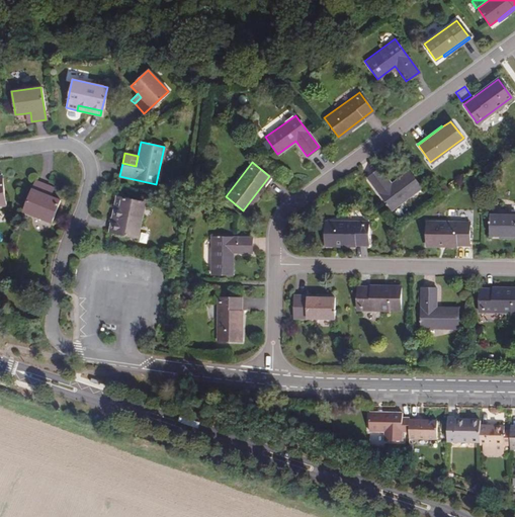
[(390,183),(378,168),(366,177),(390,209),(420,187),(408,171),(390,183)]
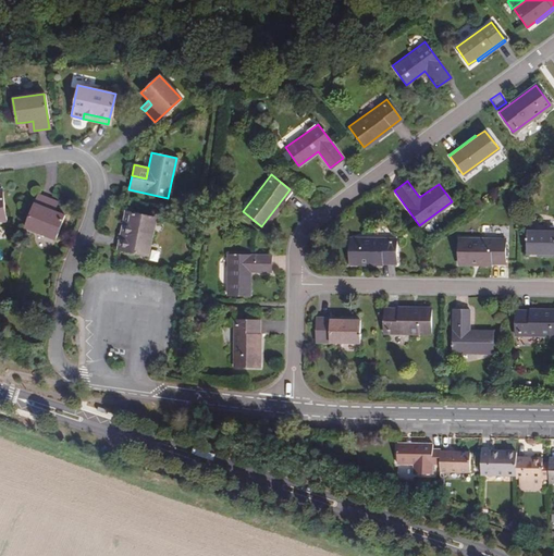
[(62,214),(52,210),(47,208),(50,199),(37,194),(23,226),(52,238),(62,214)]
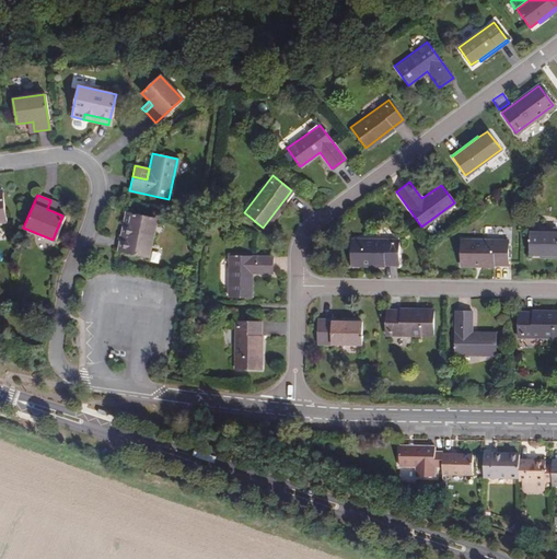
[(47,209),(53,211),(56,202),(50,200),(47,209)]
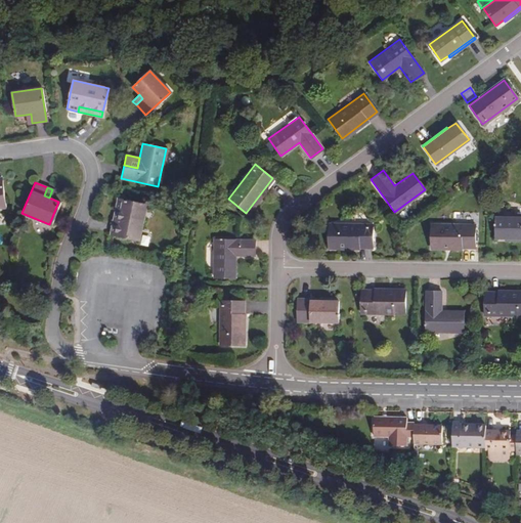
[(117,198),(115,210),(119,211),(114,234),(137,241),(145,205),(117,198)]
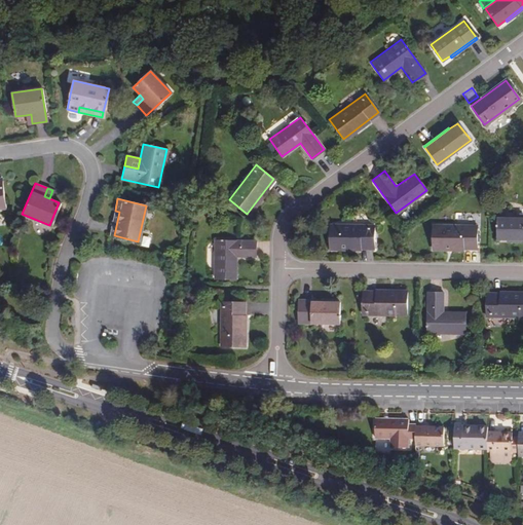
[(119,212),(115,211),(109,235),(114,235),(119,212)]
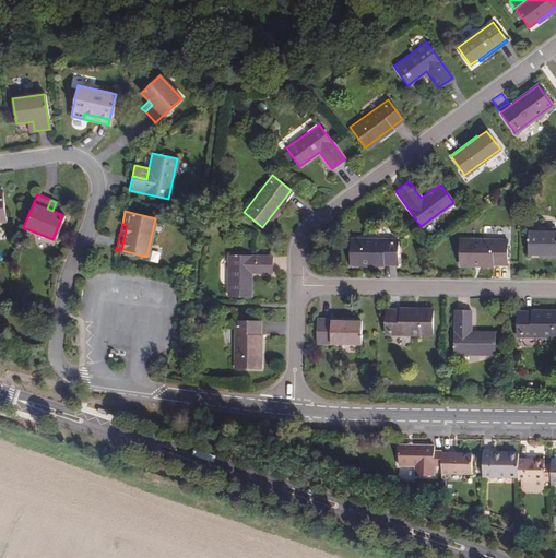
[(537,253),(555,253),(555,232),(528,232),(527,253),(537,253)]
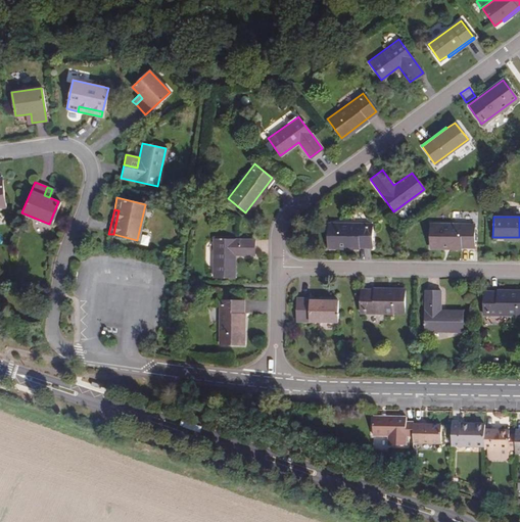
[(370,247),(370,224),(327,223),(326,246),(370,247)]
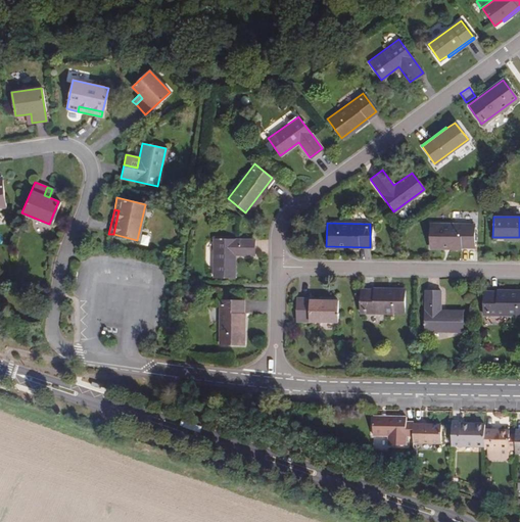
[(473,225),(429,224),(429,246),(472,247),(473,225)]
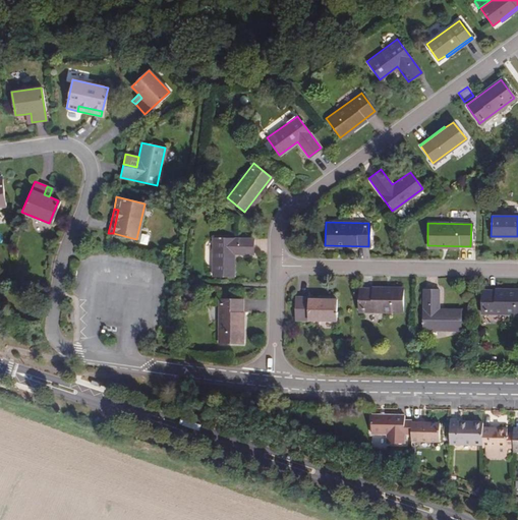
[(251,254),(252,238),(212,237),(212,275),(231,275),(232,253),(251,254)]
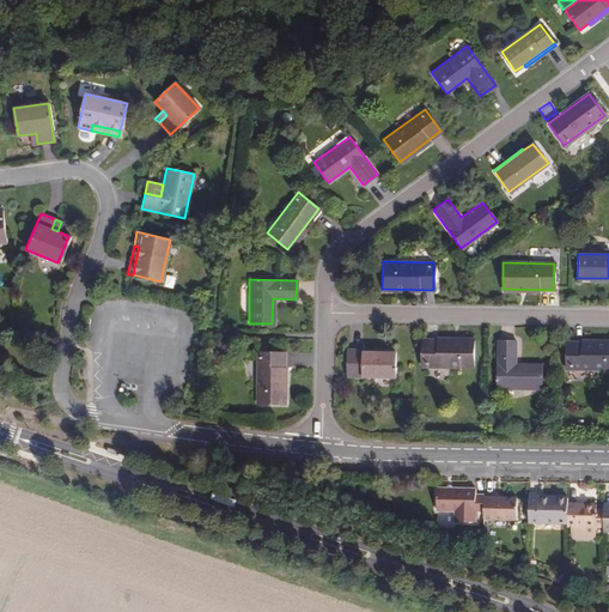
[(472,367),(472,340),(421,339),(420,367),(472,367)]
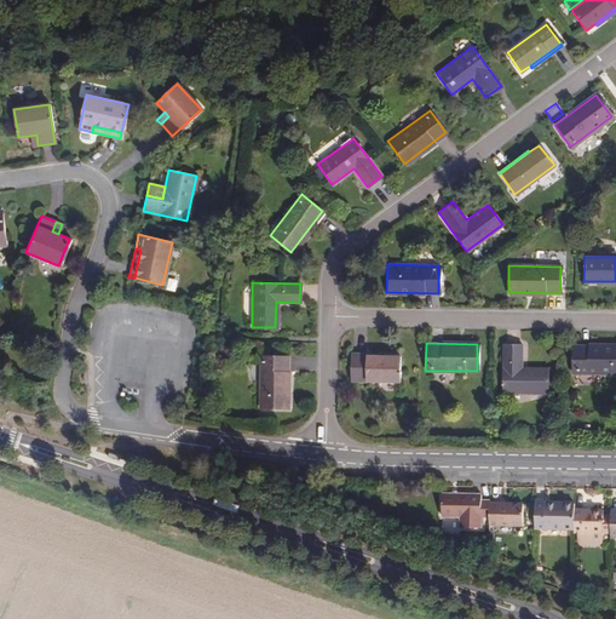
[(519,367),(520,344),(502,344),(501,393),(546,393),(546,368),(519,367)]
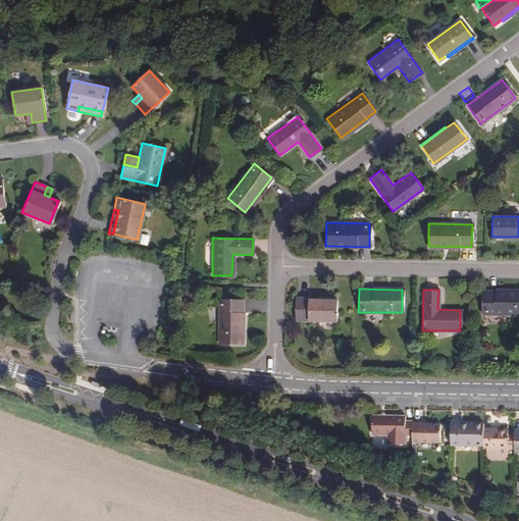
[(518,314),(518,291),(481,291),(481,314),(518,314)]
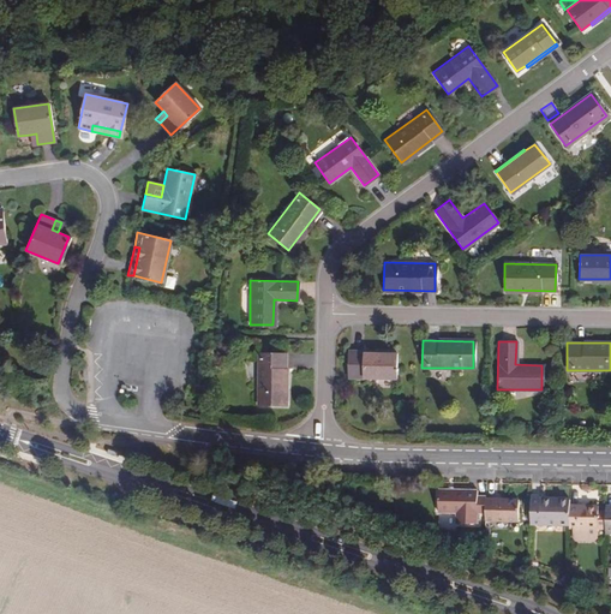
[(283,405),(285,353),(257,352),(256,405),(283,405)]
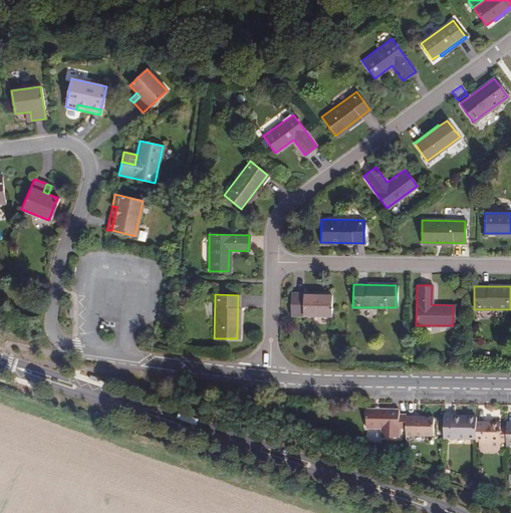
[(321,295),(290,294),(290,315),(330,316),(330,295),(321,295)]
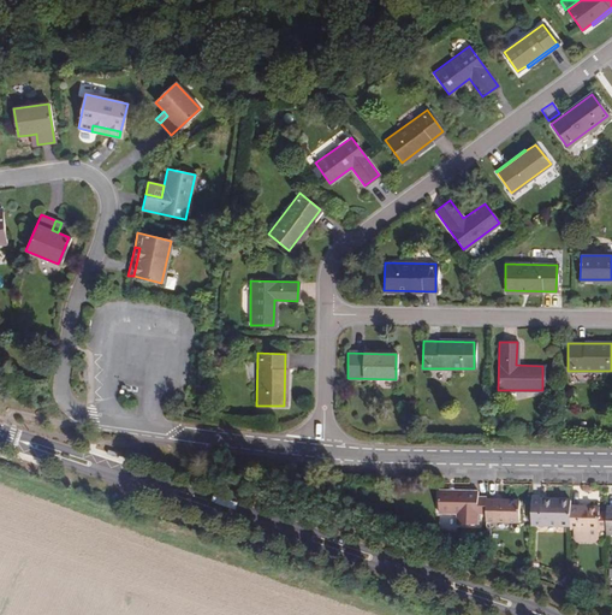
[(475,510),(475,496),(476,490),(437,490),(437,512),(456,513),(456,524),(475,524),(475,510)]
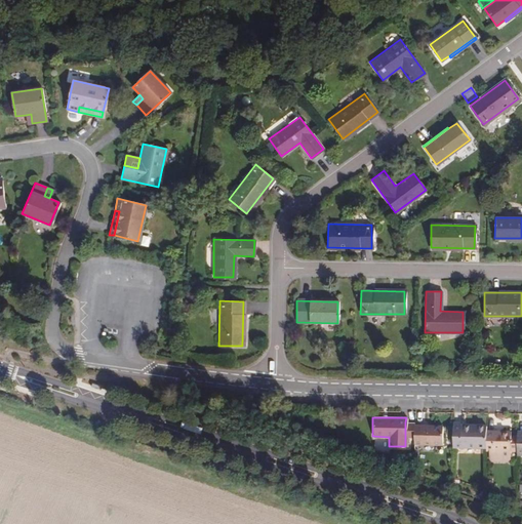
[(451,421),(451,445),(484,446),(484,426),(459,425),(459,421),(451,421)]
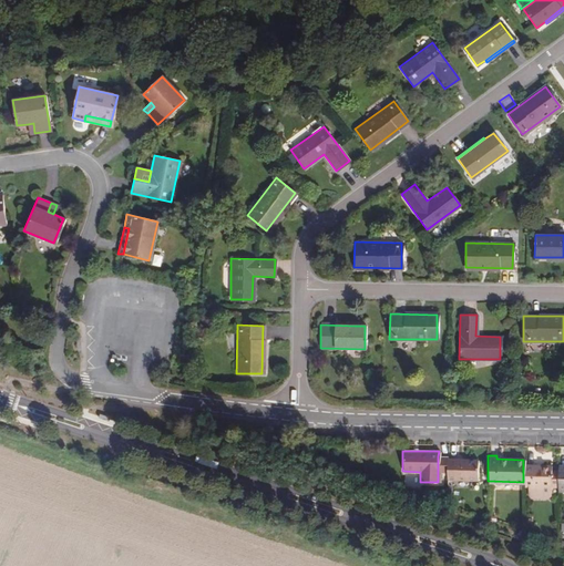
[(445,471),(445,479),(477,480),(477,460),(447,459),(445,471)]
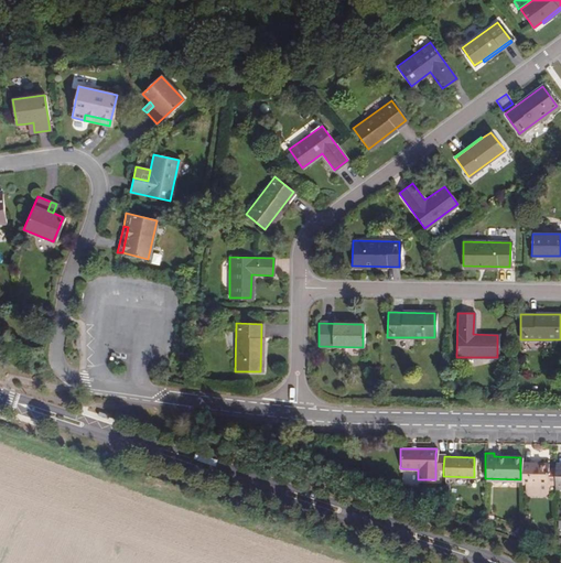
[(520,479),(520,483),(524,483),(547,484),(553,484),(554,463),(547,463),(547,458),(520,457),(520,479)]
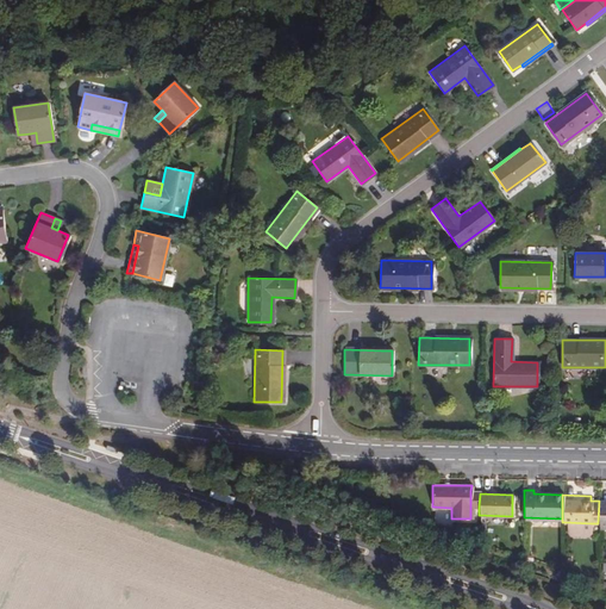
[(591,523),(566,522),(566,533),(569,535),(587,536),(591,532),(591,523)]
